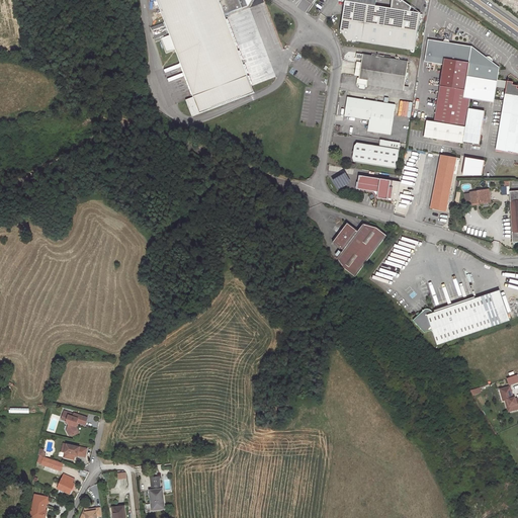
[(156,0),(157,2),(159,6),(170,35),(175,50),(193,97),(200,113),(255,93),(225,15),(248,6),(246,0),(220,0),(219,0),(156,0)]
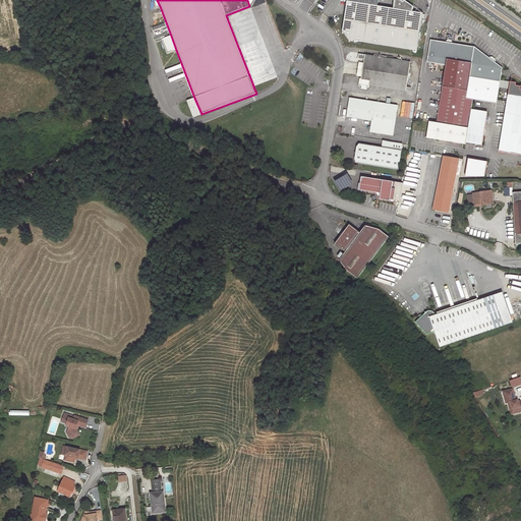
[(417,51),(423,13),(412,11),(413,6),(404,0),(403,0),(403,1),(401,0),(394,0),(393,8),(378,6),(379,0),(347,0),(342,31),(349,40),(417,51)]
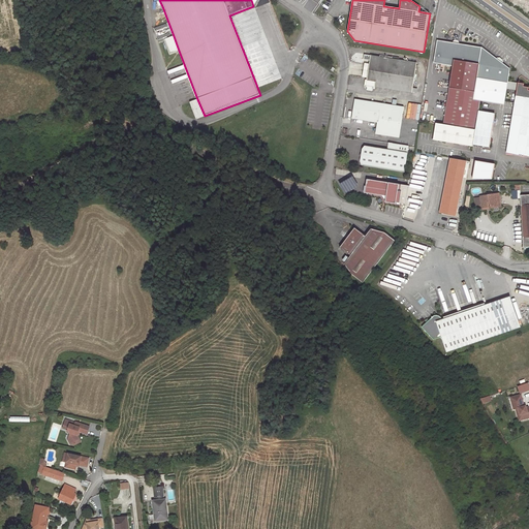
[(179,51),(174,36),(164,40),(169,54),(179,51)]
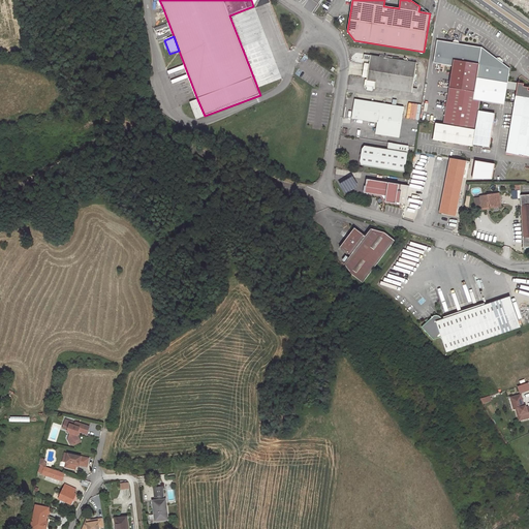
[(479,101),(488,52),(481,48),(455,43),(437,40),(434,63),(453,66),(443,124),(475,130),(478,111),(478,105),(479,101)]
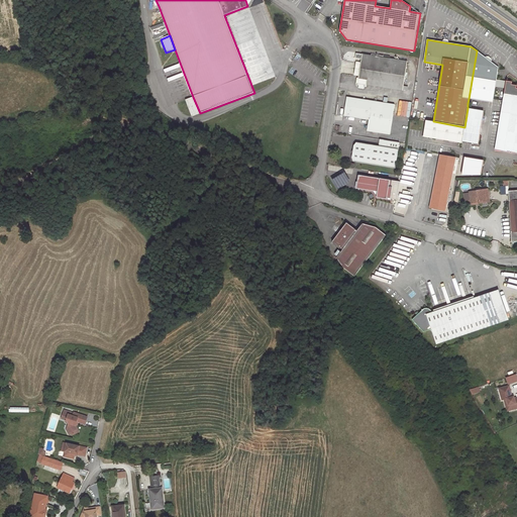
[(496,87),(497,80),(499,68),(488,59),(477,50),(469,99),(493,102),(496,87)]
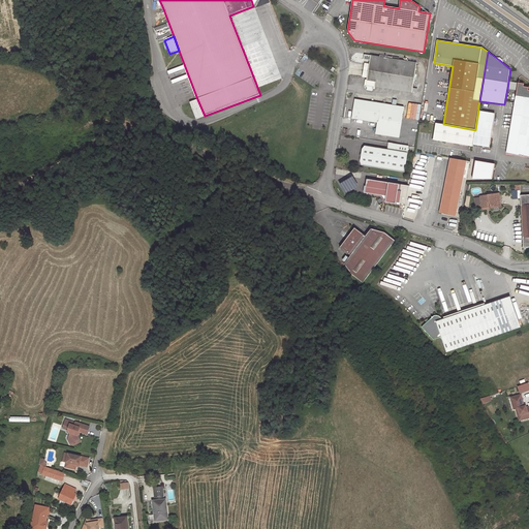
[(416,66),(416,63),(407,62),(404,61),(399,61),(389,59),(371,56),(365,55),(364,60),(370,60),(369,64),(367,79),(367,80),(365,80),(364,86),(366,87),(367,88),(367,90),(372,91),(372,89),(375,89),(375,87),(412,93),(412,91),(413,88),(414,76),(416,66)]
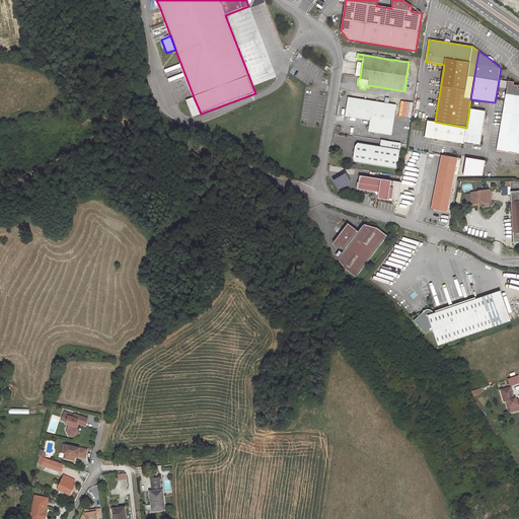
[(518,88),(518,86),(514,85),(514,82),(508,81),(507,89),(497,151),(518,154),(518,88)]
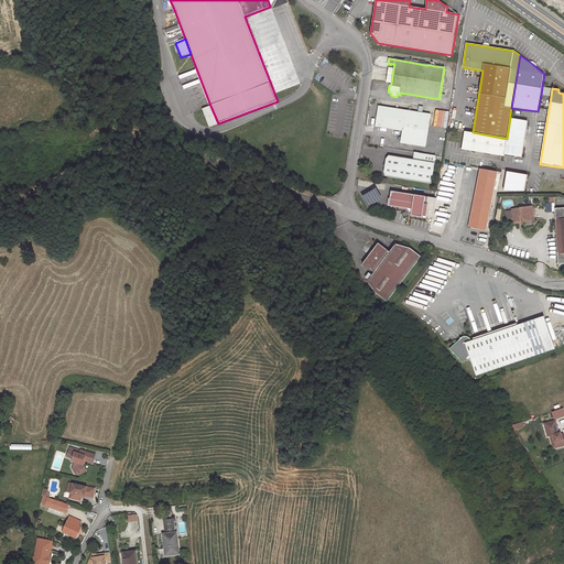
[(210,106),(203,109),(209,127),(218,123),(210,106)]
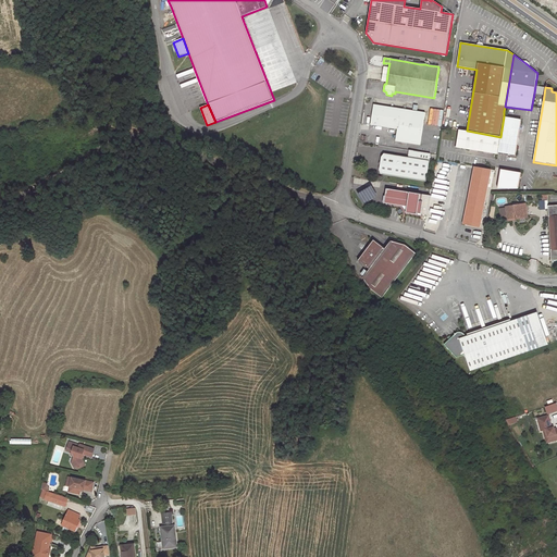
[(420,145),(425,113),(373,104),(371,124),(398,128),(398,135),(401,135),(400,141),(420,145)]
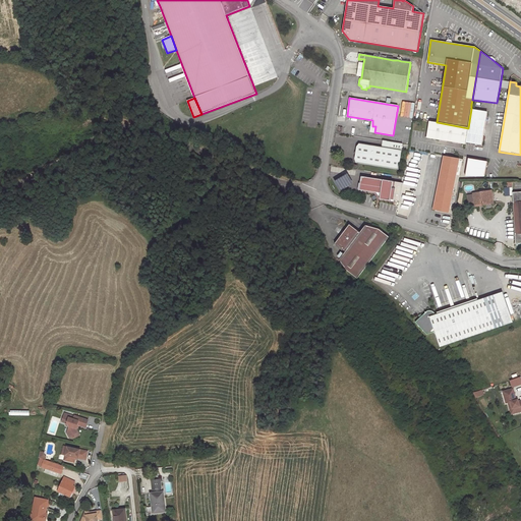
[(412,118),(415,103),(402,101),(400,116),(412,118)]
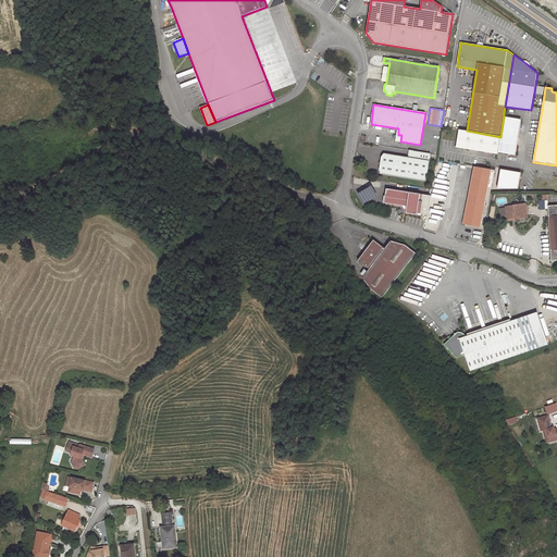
[(516,155),(521,120),(504,116),(500,137),(498,152),(516,155)]
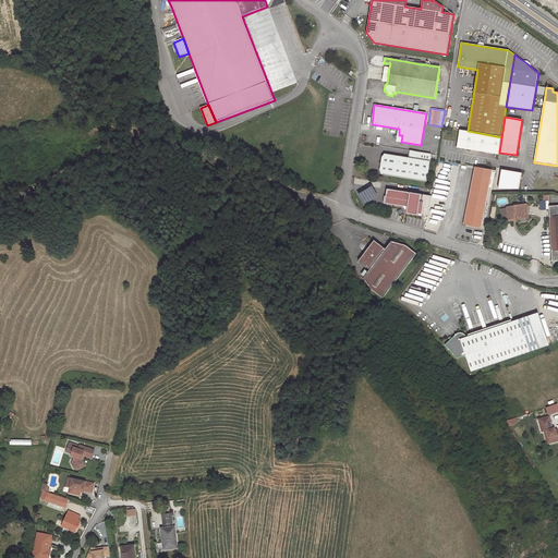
[(499,153),(501,137),(468,131),(460,130),(457,147),(498,155),(499,153)]
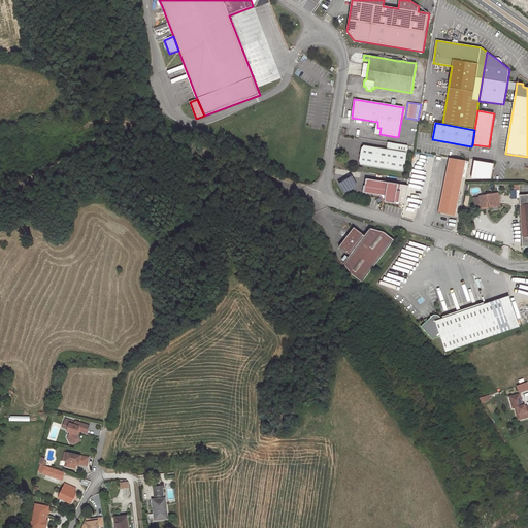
[(387,150),(364,145),(362,149),(360,161),(361,165),(404,171),(408,145),(389,142),(388,150),(387,150)]
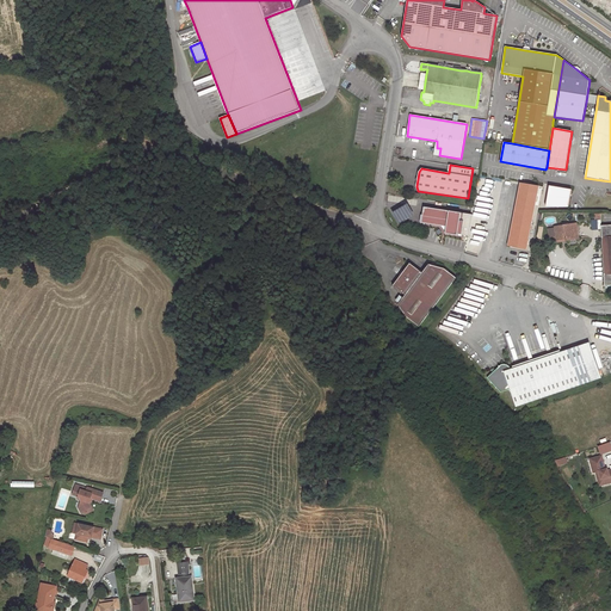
[(526,250),(538,186),(520,183),(508,246),(526,250)]
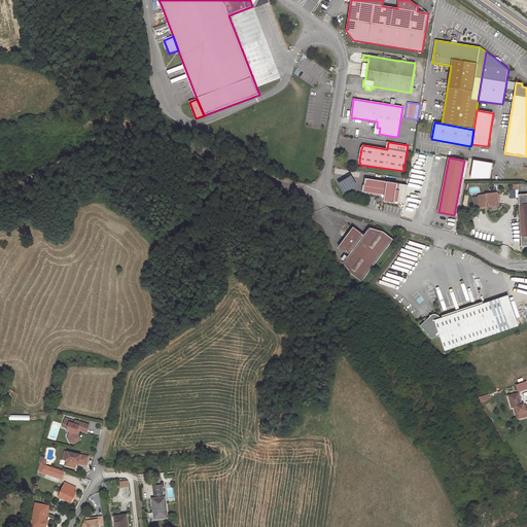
[(491,178),(493,163),(473,160),(470,178),(491,178)]
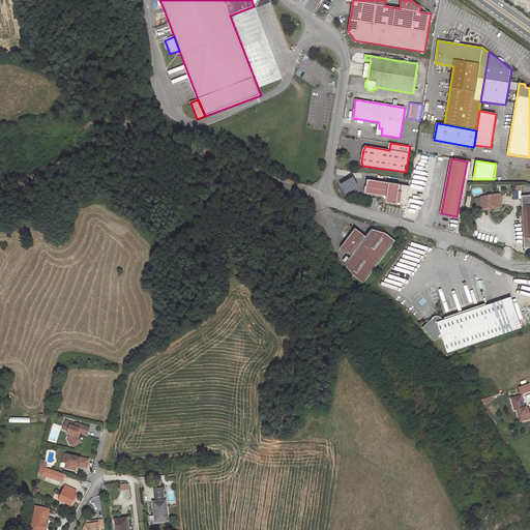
[(402,185),(367,179),(365,194),(383,196),(387,197),(387,200),(386,203),(396,204),(396,203),(401,203),(402,192),(401,192),(402,185)]
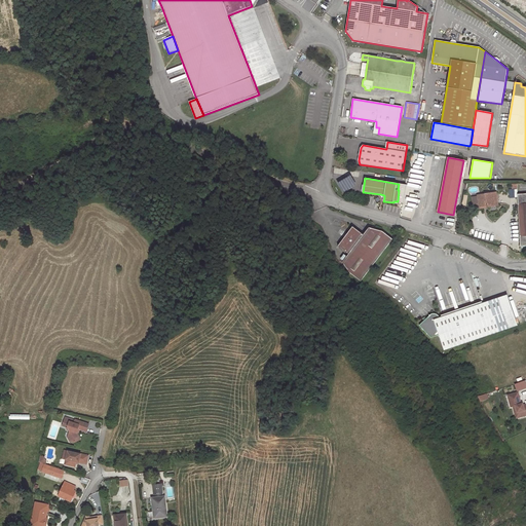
[(487,207),(498,205),(496,192),(478,195),(479,203),(480,205),(486,204),(487,207)]
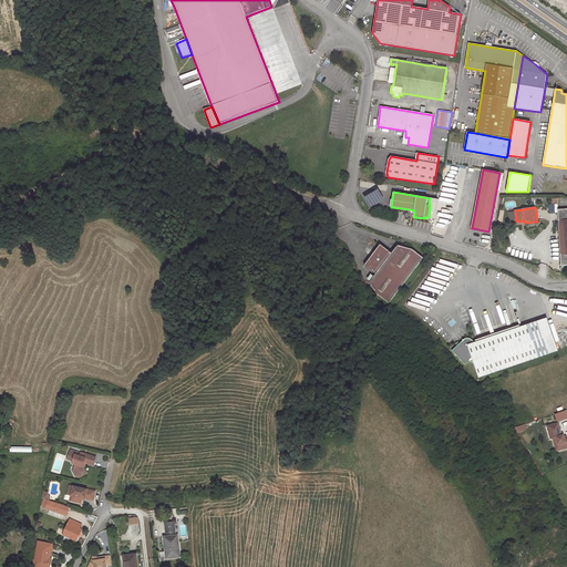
[(389,303),(423,258),(412,249),(398,245),(392,253),(380,244),(374,253),(371,256),(364,265),(375,274),(369,282),(378,295),(389,303)]
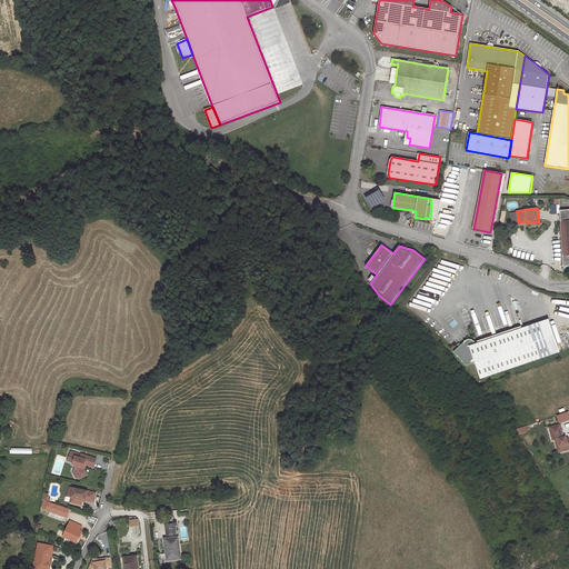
[(560,352),(549,319),(540,322),(551,355),(560,352)]
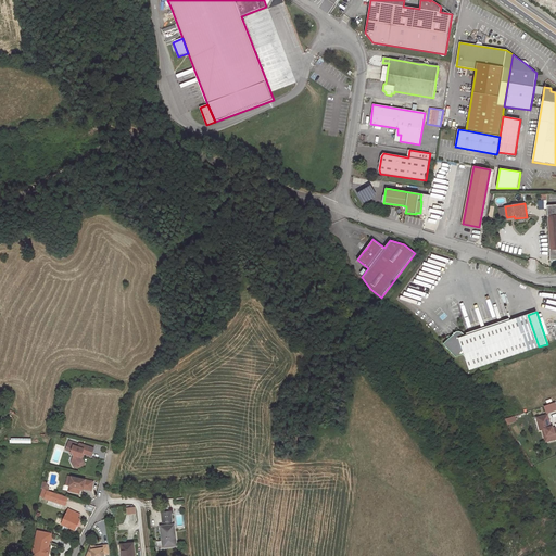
[(539,346),(528,315),(465,336),(464,333),(463,332),(462,332),(459,331),(456,331),(451,337),(449,339),(443,343),(455,356),(464,354),(469,370),(539,346)]
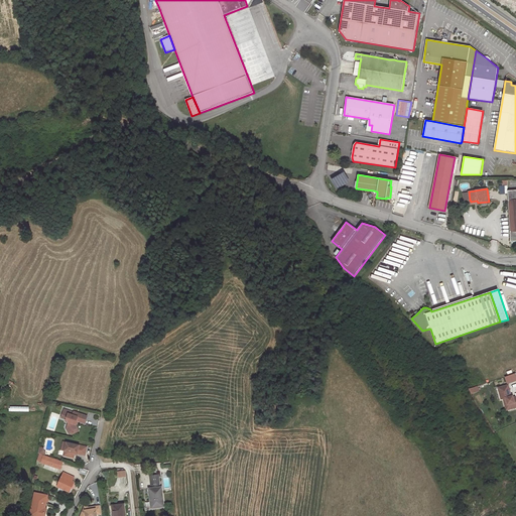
[(515,379),(515,378),(514,373),(505,376),(507,383),(515,379)]
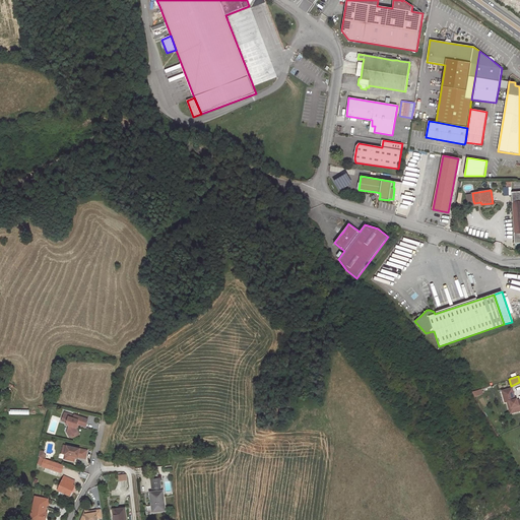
[(519,410),(519,401),(518,403),(517,400),(517,399),(515,399),(512,388),(502,391),(505,402),(507,402),(510,413),(519,410)]
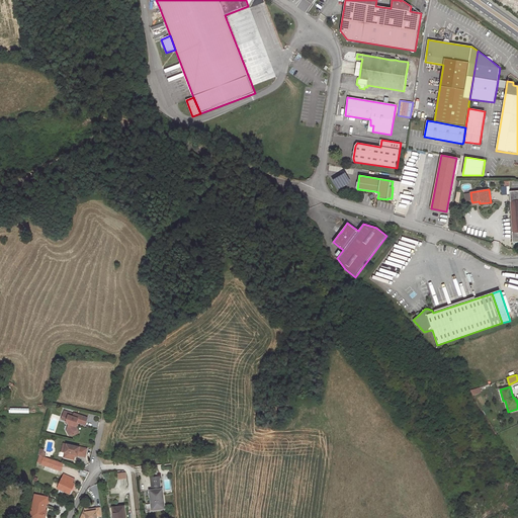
[(87,418),(74,414),(73,417),(70,416),(71,413),(65,411),(62,419),(67,421),(66,423),(69,424),(67,430),(70,431),(72,434),(73,436),(79,433),(76,426),(77,422),(85,425),(87,418)]
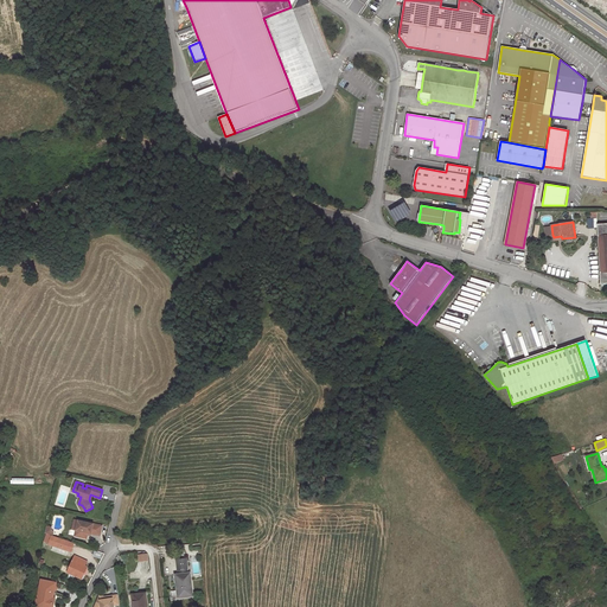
[(100,535),(102,525),(78,521),(76,530),(75,536),(87,538),(88,535),(88,532),(91,534),(100,535)]
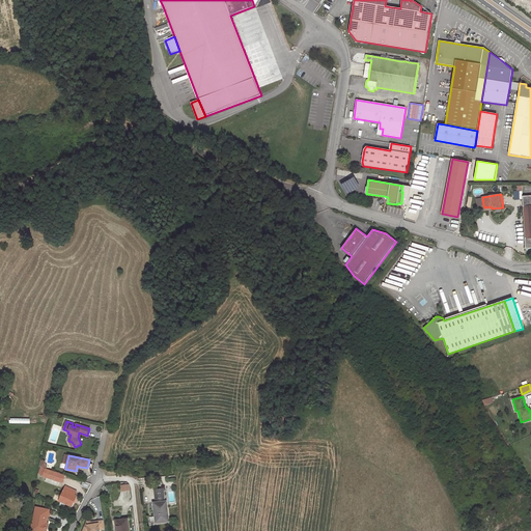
[(62,482),(65,475),(46,469),(46,468),(43,475),(43,476),(47,477),(60,481),(62,482)]
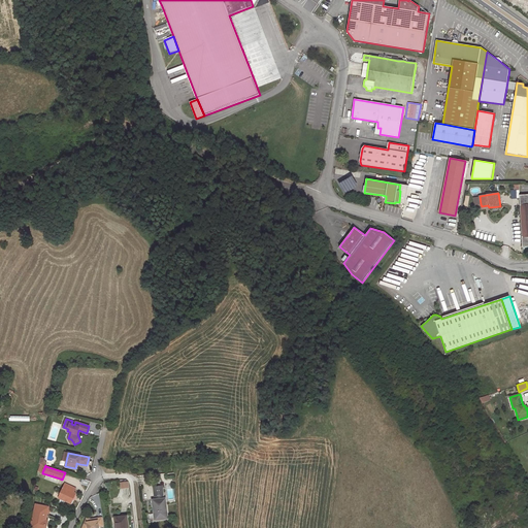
[(58,484),(60,479),(46,474),(45,480),(58,484)]
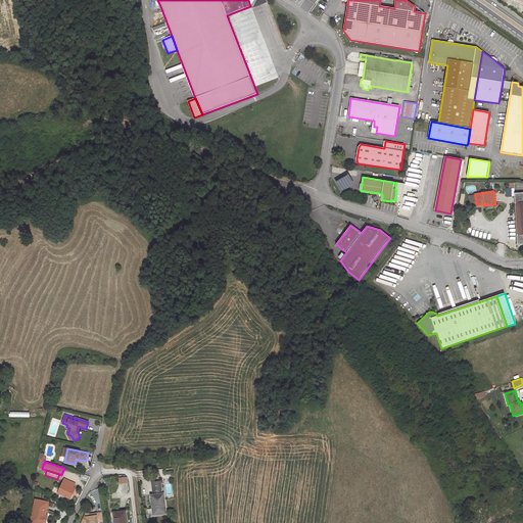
[(73,487),(75,483),(64,479),(58,493),(70,498),(73,494),(72,494),(72,493),(73,493),(75,488),(73,487)]
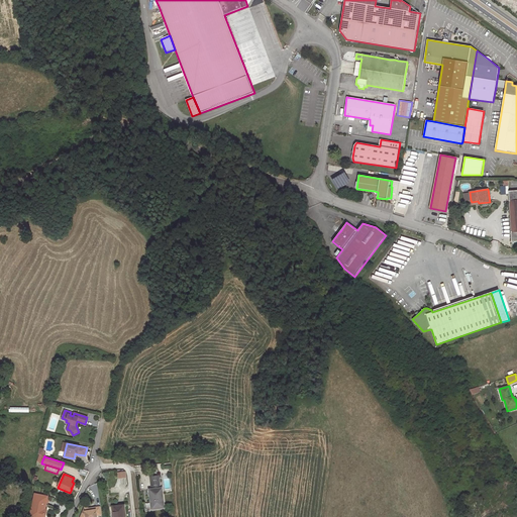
[(160,488),(159,476),(150,477),(151,489),(160,488)]
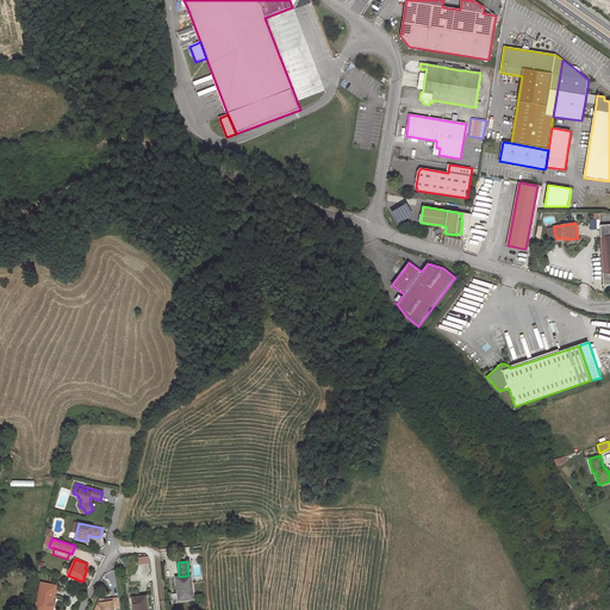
[(194,598),(191,576),(188,576),(179,577),(176,578),(178,592),(181,592),(182,601),(194,598)]
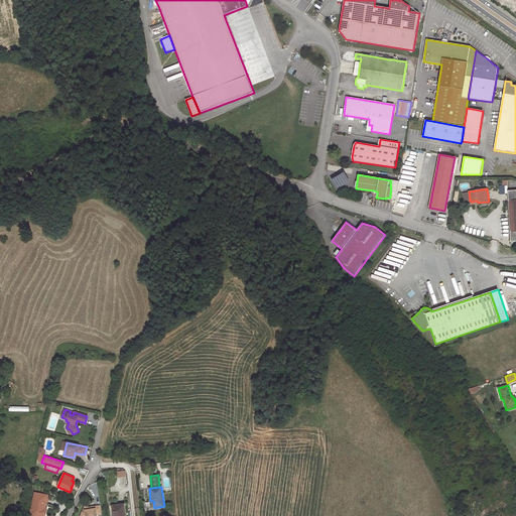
[(46,504),(47,496),(34,493),(30,515),(35,515),(36,515),(37,514),(44,515),(45,508),(43,508),(44,504),(46,504)]
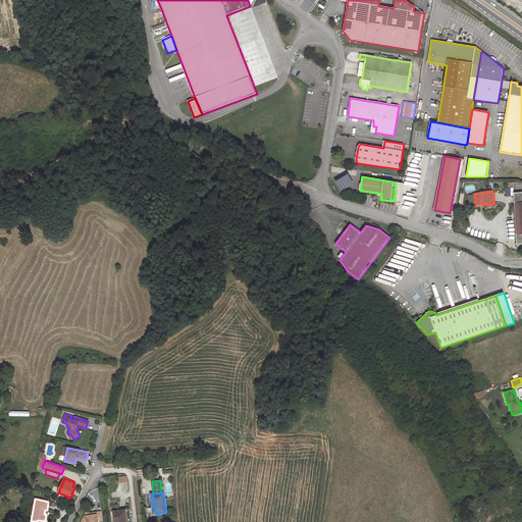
[(125,521),(125,510),(114,512),(114,521),(125,521)]
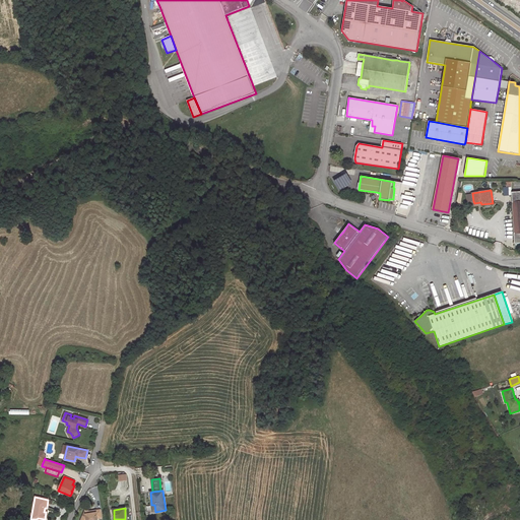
[(96,519),(98,518),(103,518),(101,510),(89,511),(85,510),(80,519),(96,519)]
